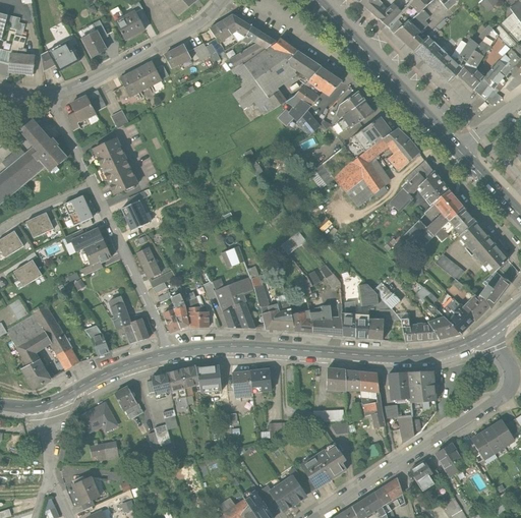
[(0,38),(3,39),(7,22),(12,23),(11,25),(17,27),(16,33),(21,35),(25,22),(18,20),(19,16),(6,12),(9,3),(0,0),(0,38)]
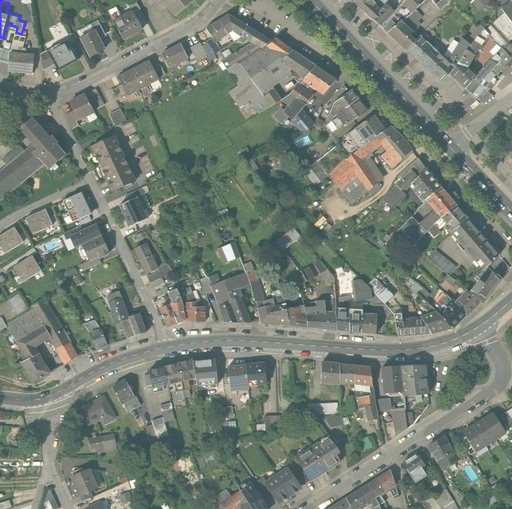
[(162,0),(174,14),(190,0),(162,0)]
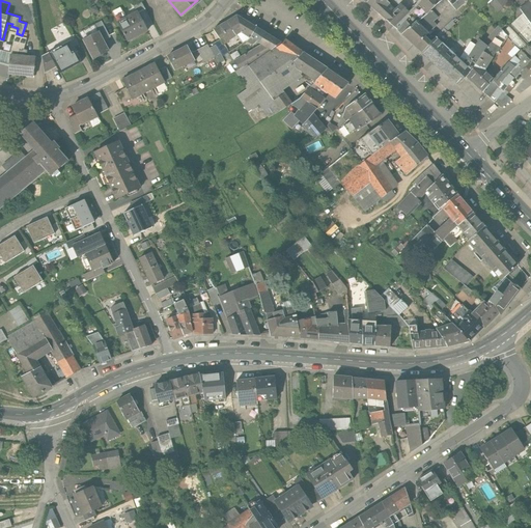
[(367,0),(366,1),(394,25),(409,10),(400,3),(395,8),(386,0),(416,0),(417,1),(418,0),(367,0)]
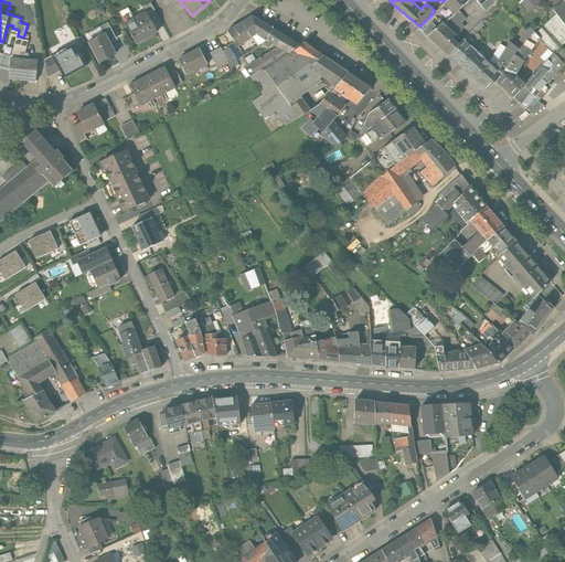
[(448,0),(445,3),(454,13),(458,9),(468,0),(448,0)]
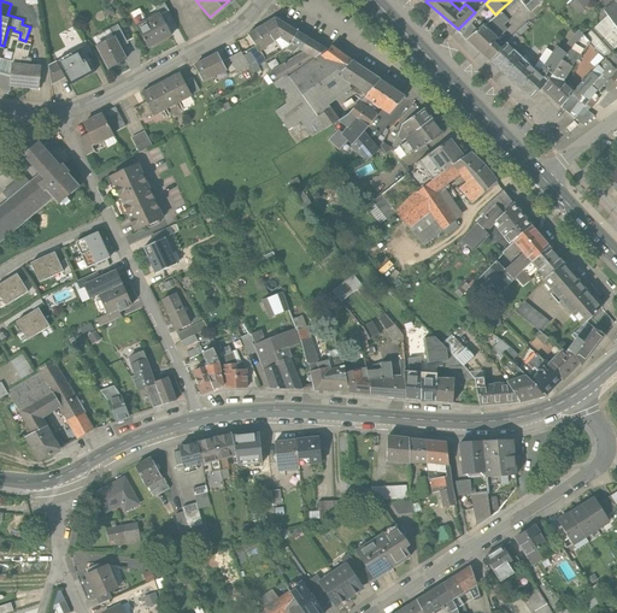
[(521,0),(529,10),(540,0),(521,0)]
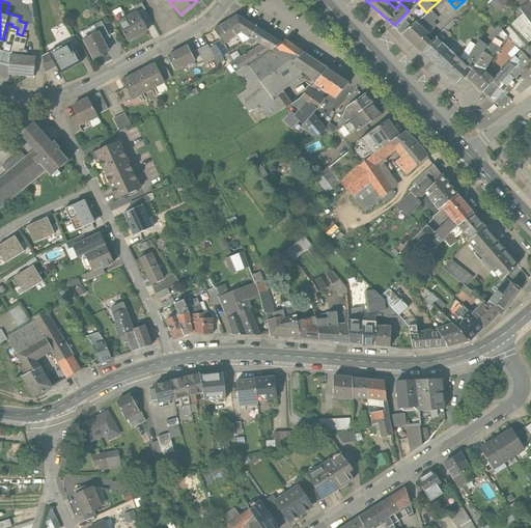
[(529,0),(521,6),(524,10),(530,22),(530,0),(529,0)]
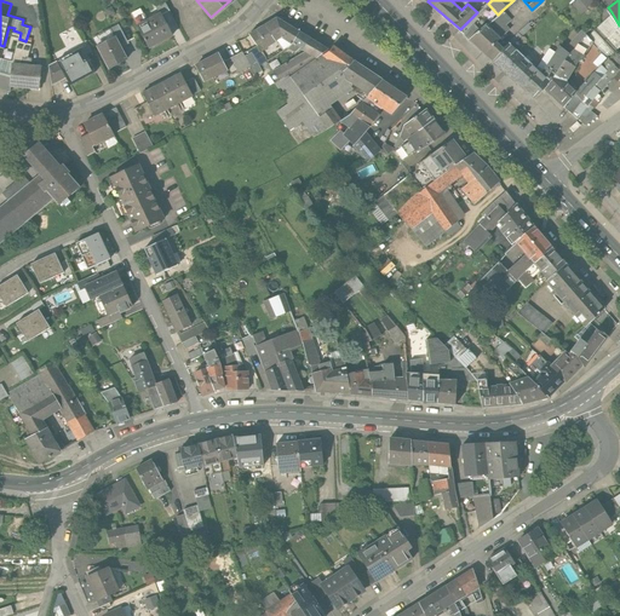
[(498,15),(486,24),(499,36),(510,27),(505,23),(511,18),(503,10),(498,15)]
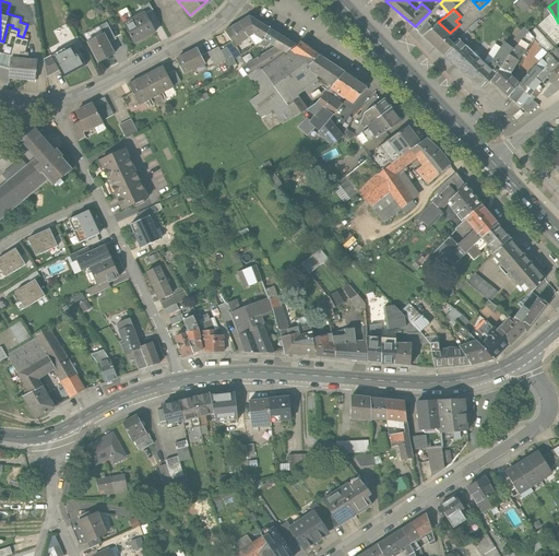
[(558,40),(558,23),(551,11),(530,31),(534,36),(547,50),(548,51),(558,40)]
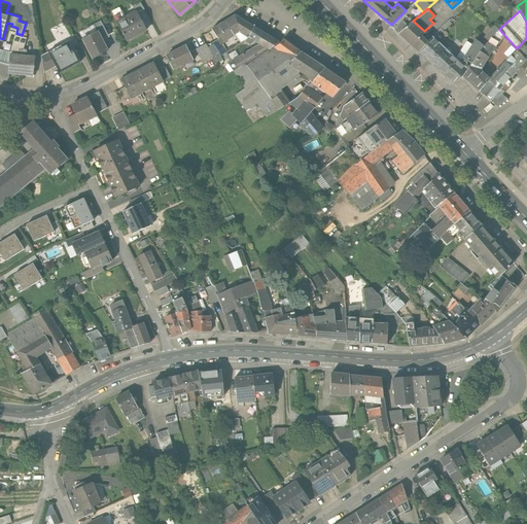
[(137,11),(116,22),(126,39),(146,29),(137,11)]
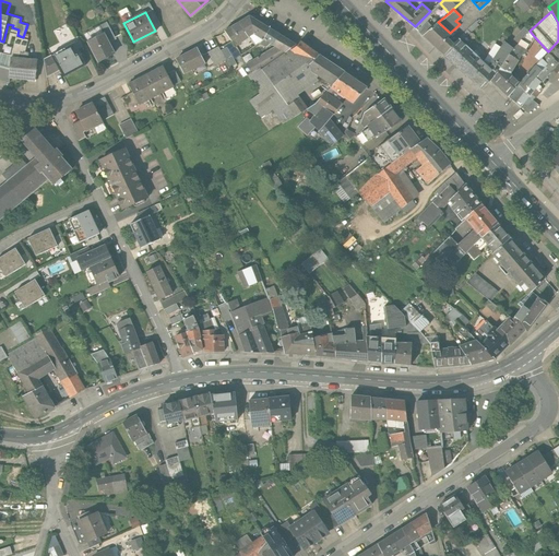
[(253,32),(263,37),(270,26),(248,14),(238,21),(248,35),(253,32)]
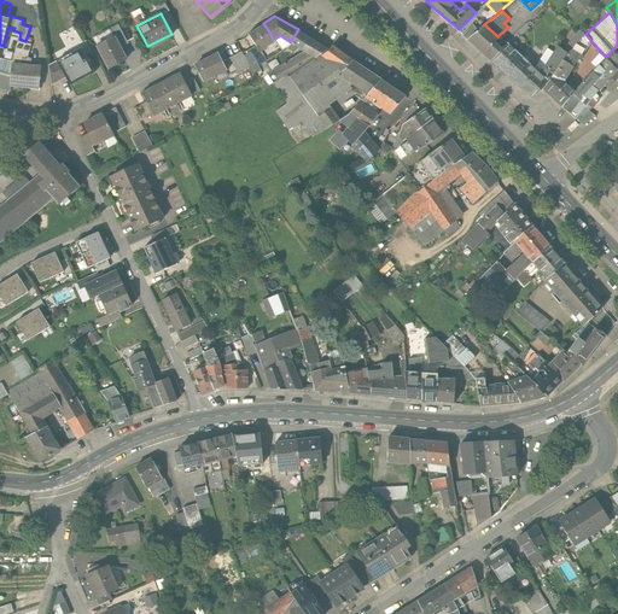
[(462,33),(468,39),(479,29),(472,22),(462,33)]
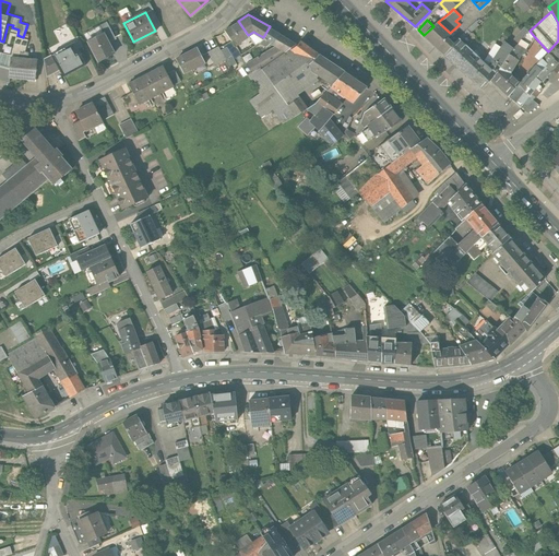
[(235,45),(248,35),(238,21),(225,28),(234,43),(235,45)]
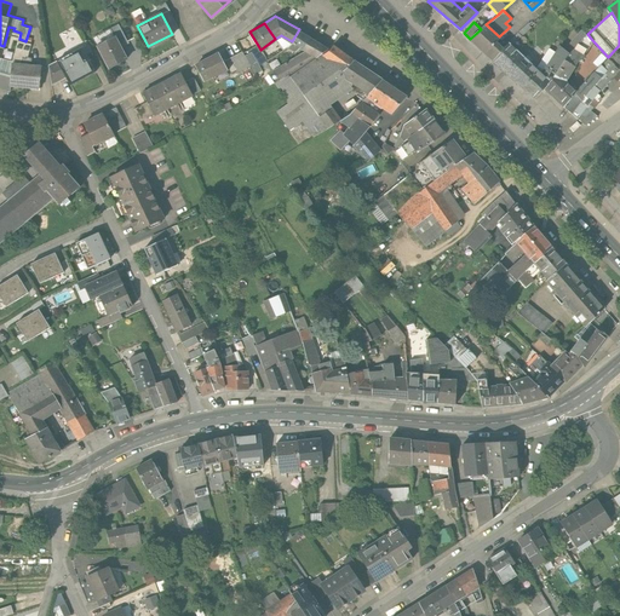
[(470,39),(492,59),(503,49),(494,41),(499,36),(486,24),(481,29),(470,39)]
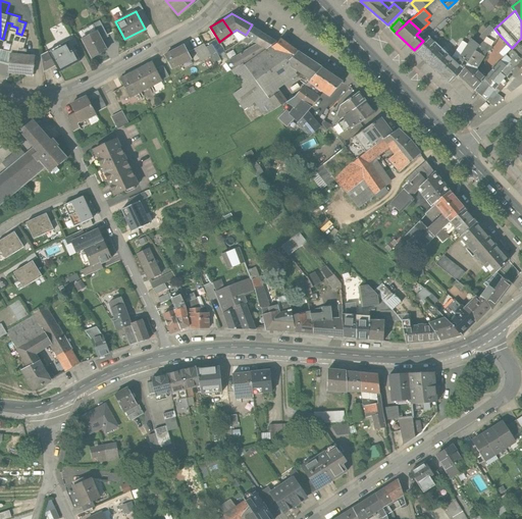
[(94,27),(96,30),(100,38),(107,34),(101,22),(94,27)]
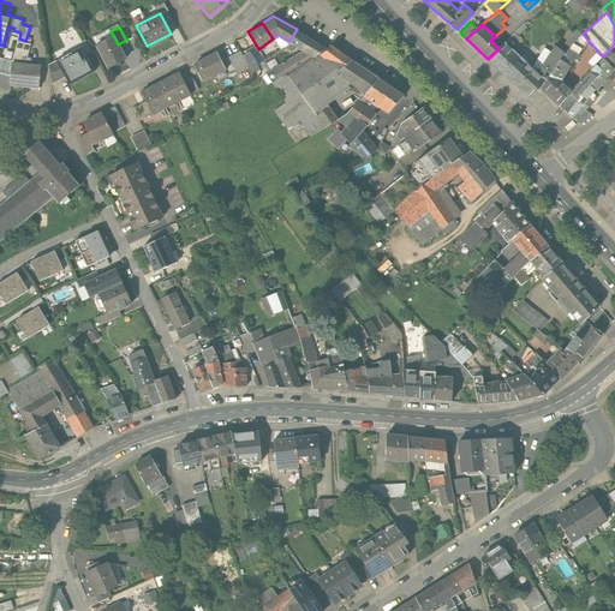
[(560,48),(566,52),(569,48),(575,40),(581,33),(575,28),(567,39),(560,48)]
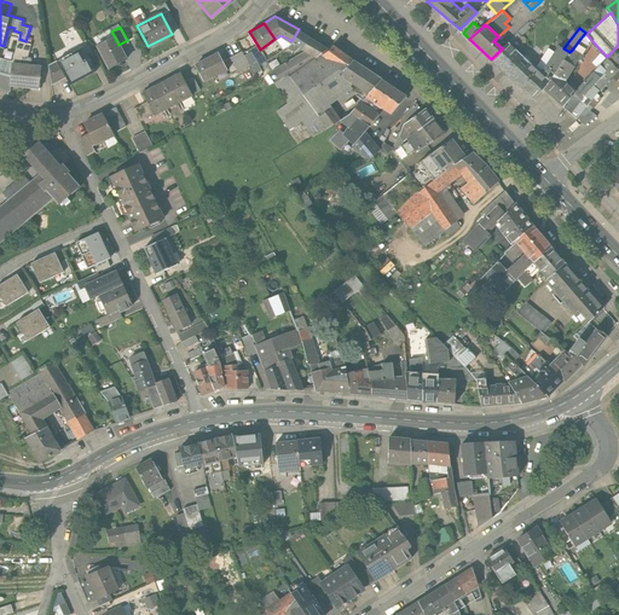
[(299,46),(302,48),(308,36),(299,29),(291,41),(287,47),(294,51),(299,46)]
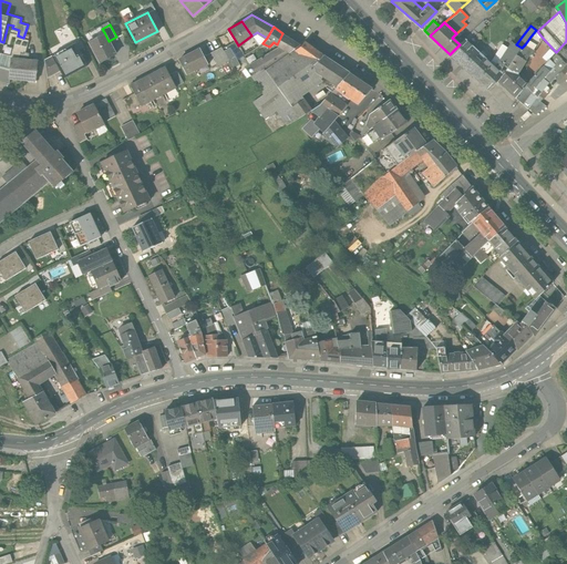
[(531,37),(525,44),(535,50),(542,37),(537,31),(536,30),(531,37)]
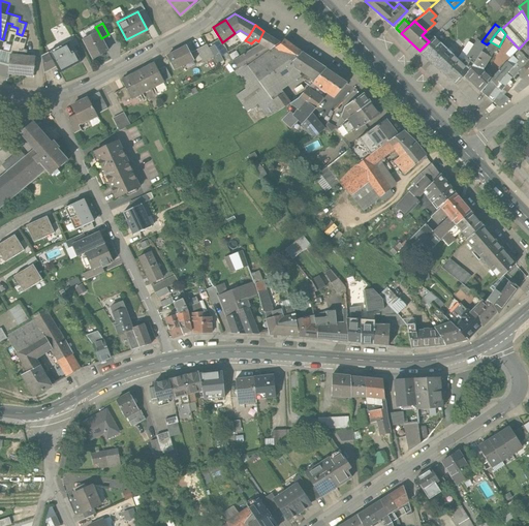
[(82,39),(92,58),(107,50),(101,38),(97,30),(82,39)]
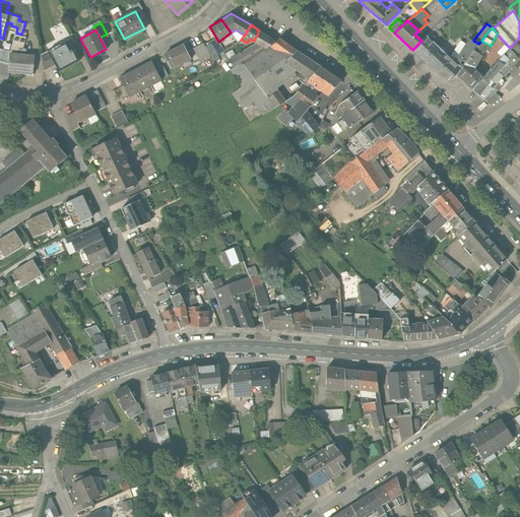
[(276,41),(259,30),(254,41),(256,42),(266,48),(269,46),(276,41)]
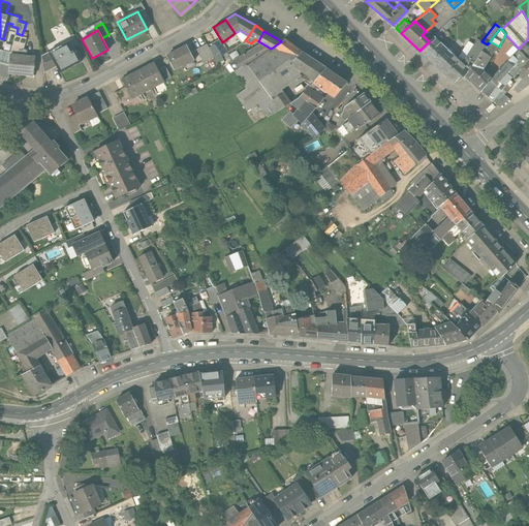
[(17,33),(10,54),(25,55),(27,49),(23,48),(26,36),(22,35),(17,33)]
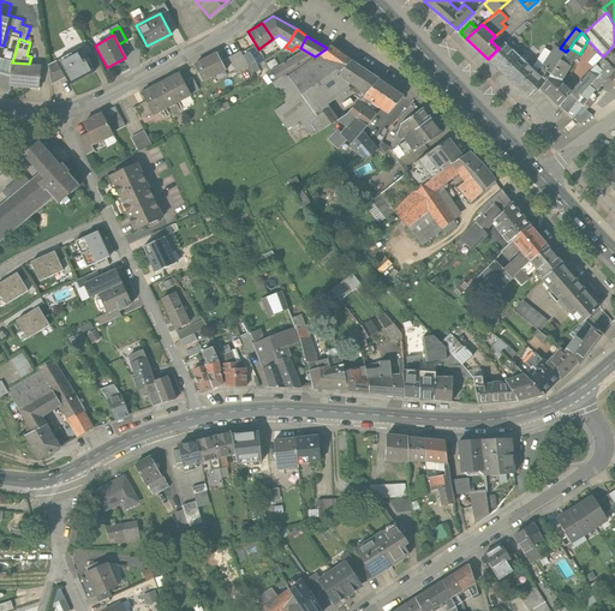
[(488,59),(509,78),(524,63),(503,42),(499,48),(488,59)]
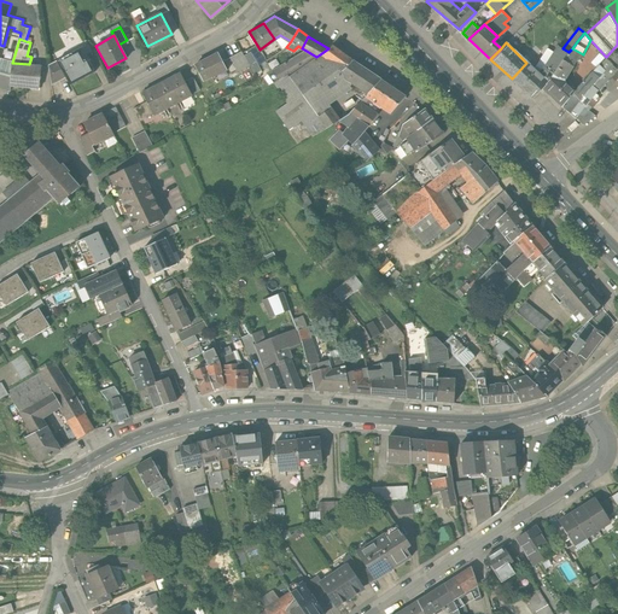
[(328,48),(320,54),(325,59),(348,66),(354,59),(332,45),(328,48)]
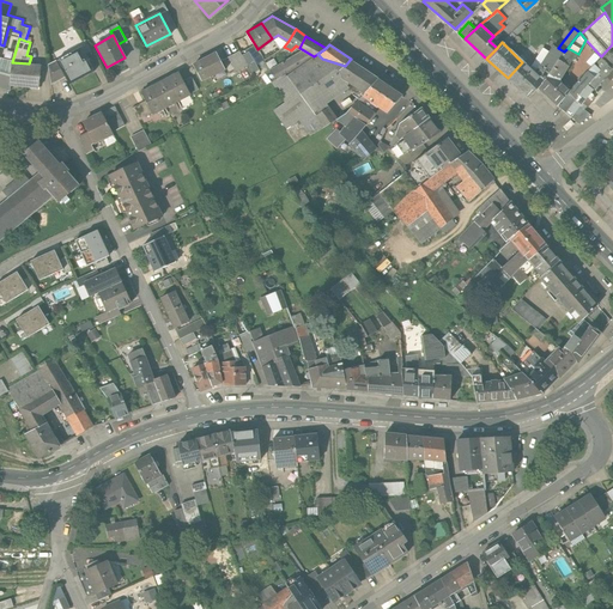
[(553,44),(534,72),(542,80),(546,78),(558,60),(564,52),(558,48),(553,44)]
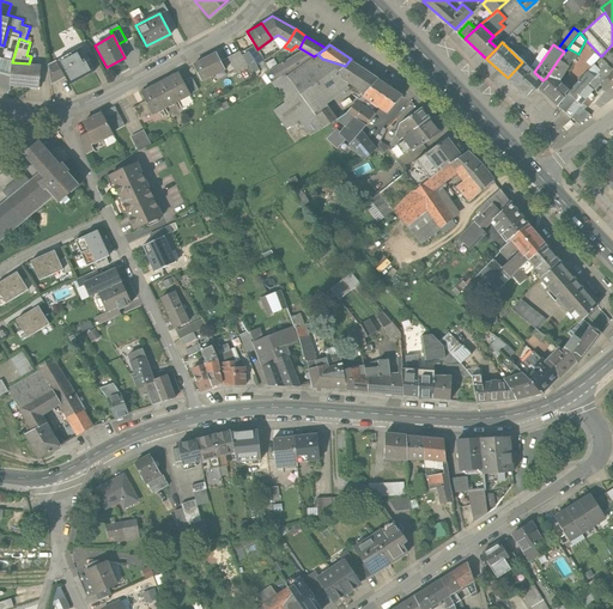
[(82,46),(59,59),(66,74),(71,81),(93,69),(82,46)]
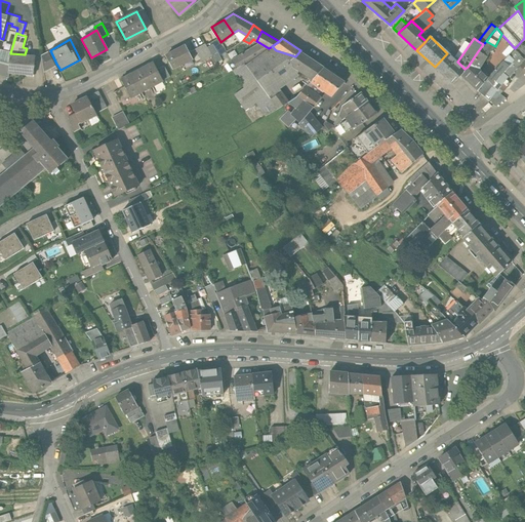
[(219,40),(213,44),(219,54),(226,50),(220,42),(219,40)]
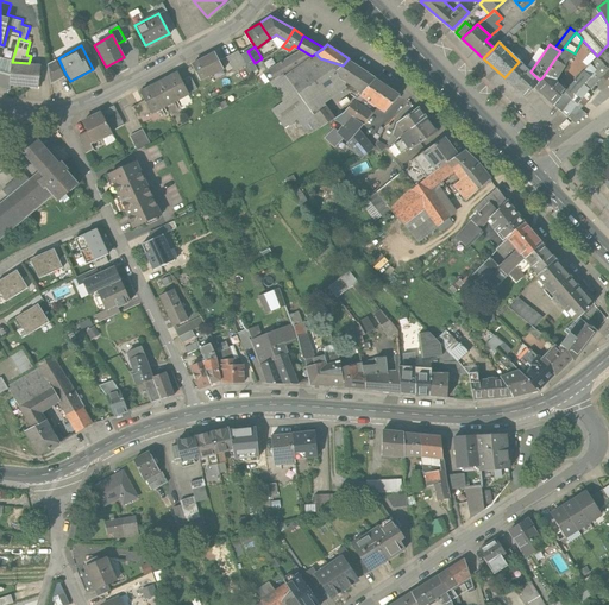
[(564,48),(560,51),(554,60),(564,65),(567,60),(572,58),(575,54),(564,48)]
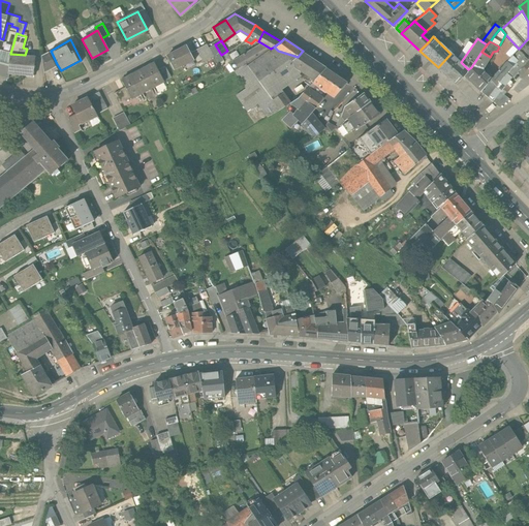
[(206,42),(196,48),(204,60),(213,54),(218,61),(223,58),(221,55),(215,44),(214,43),(208,47),(206,42)]
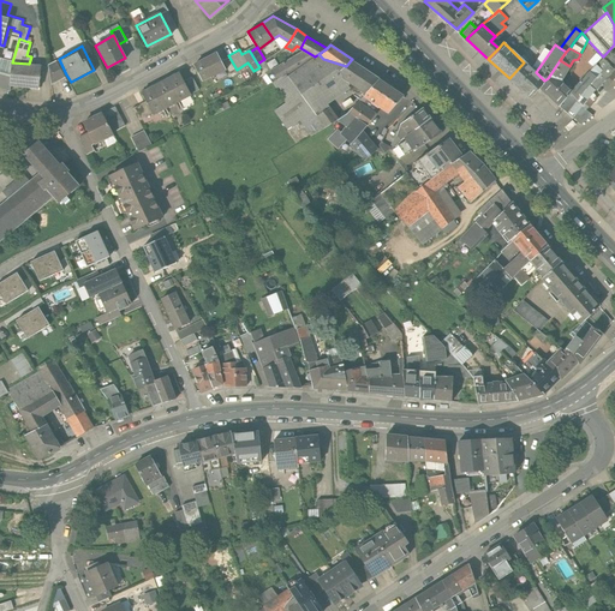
[(272,69),(276,78),(286,72),(287,75),(315,57),(303,49),(272,69)]
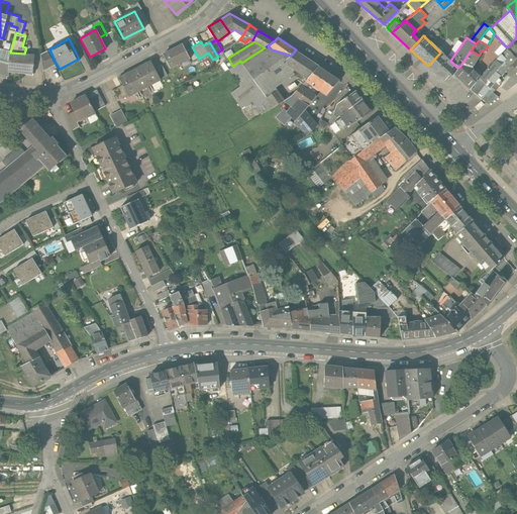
[(183,43),(163,54),(170,68),(190,58),(183,43)]
